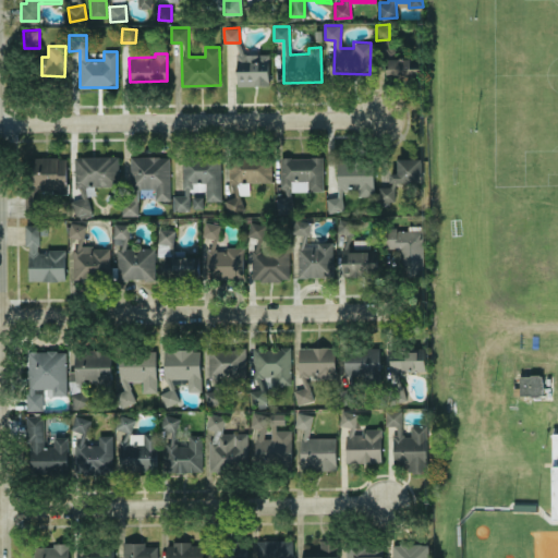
[(269,55),(238,53),(237,83),(268,84),(269,55)]
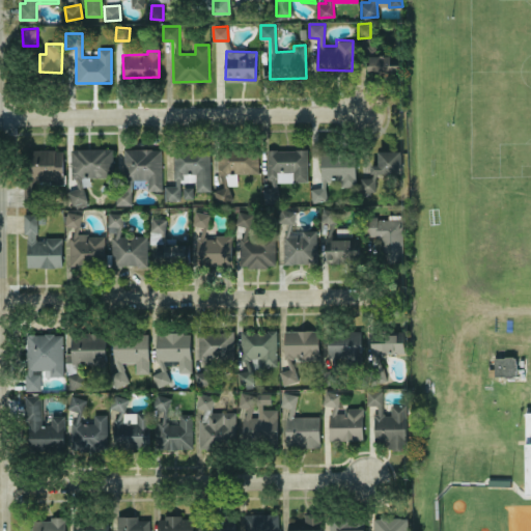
[(400,75),(399,54),(367,56),(368,76),(400,75)]
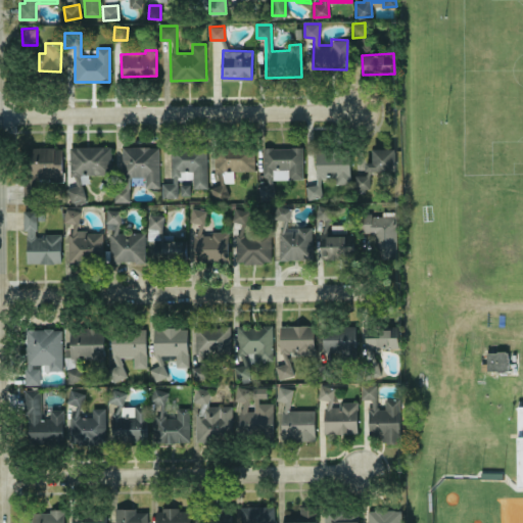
[(207,187),(206,144),(171,145),(172,183),(161,183),(161,197),(178,196),(178,179),(192,178),(193,187),(207,187)]
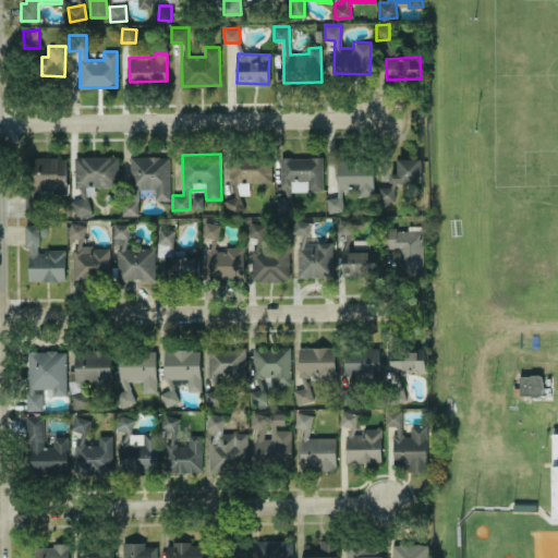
[(228,157),(229,183),(233,183),(234,194),(250,194),(249,182),(273,181),(271,155),(228,157)]
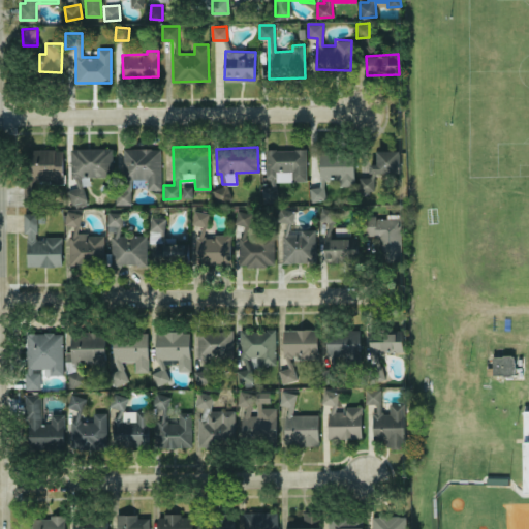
[(70,149),(71,177),(113,176),(112,148),(70,149)]
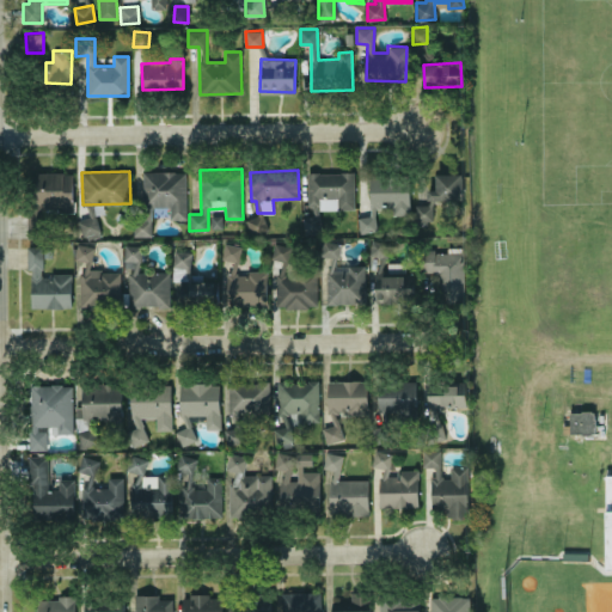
[(144,171),(144,214),(133,214),(133,236),(153,236),(152,207),(170,206),(170,219),(187,219),(185,171),(144,171)]
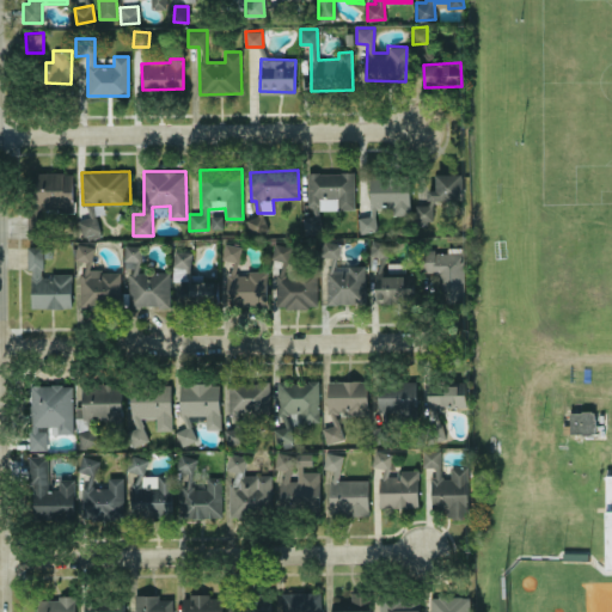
[(355,209),(354,171),(308,172),(308,216),(304,216),(304,233),(320,233),(319,209),(355,209)]
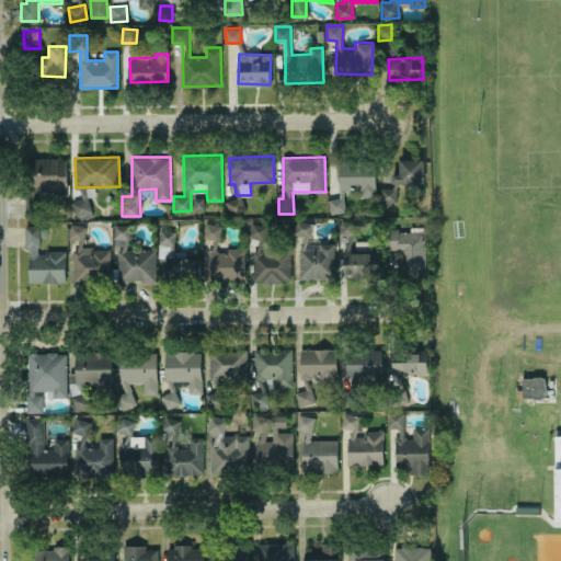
[(67,194),(67,158),(32,158),(32,195),(25,196),(25,216),(41,215),(39,194),(67,194)]
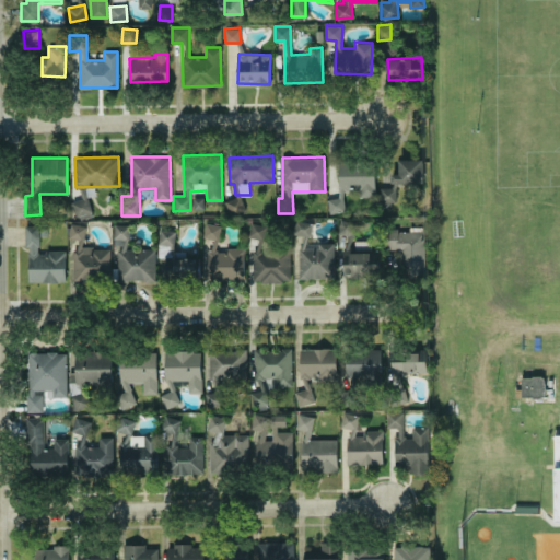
[(375,196),(374,159),(338,160),(339,198),(328,198),(329,212),(345,212),(343,189),(358,189),(358,197),(375,196)]
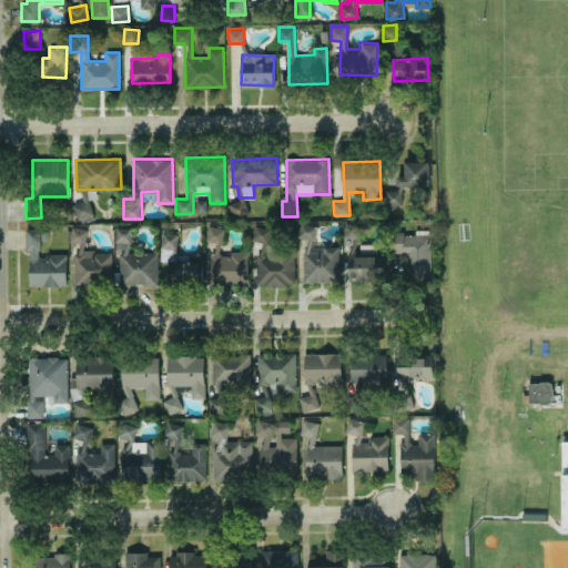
[(428,161),(405,161),(405,175),(397,175),(397,190),(386,190),(386,204),(402,204),(403,185),(428,185),(428,161)]
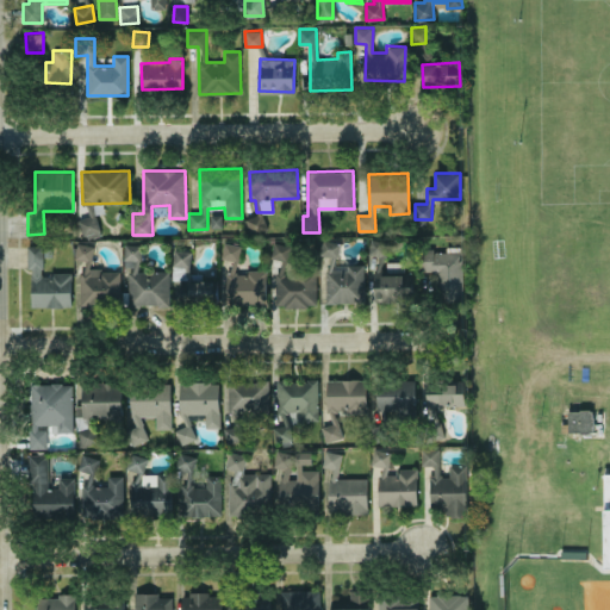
[(249,234),(266,229),(262,213),(246,218),(249,234)]
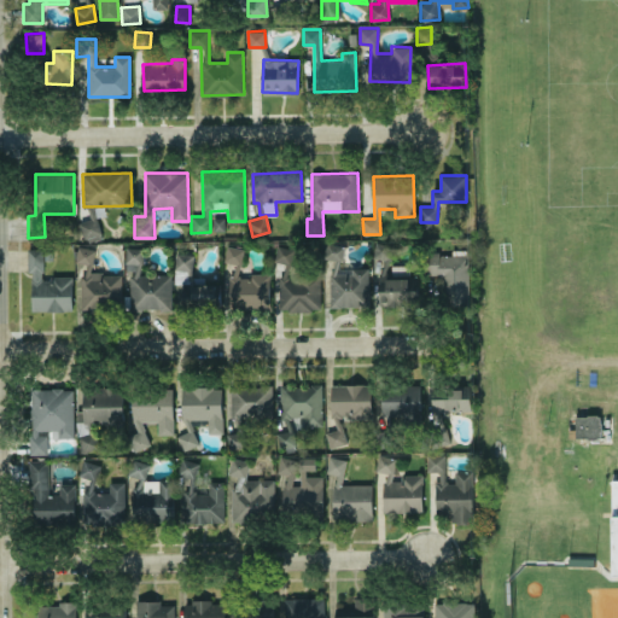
[(103,237),(98,217),(79,222),(85,242),(103,237)]
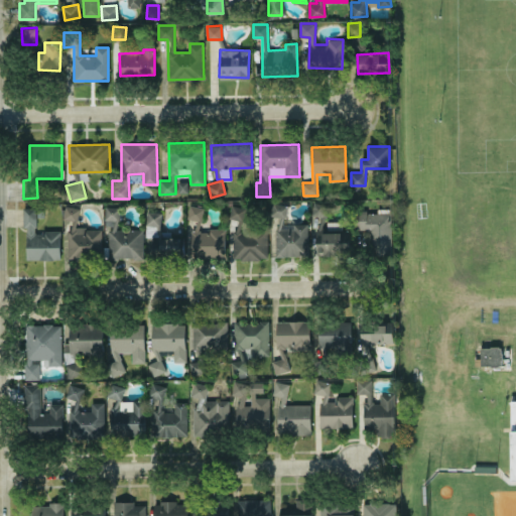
[(307,255),(307,223),(293,223),(293,227),(280,228),(282,217),(285,217),(288,205),(272,201),(269,215),(278,217),(276,227),(275,227),(275,256),(307,255)]
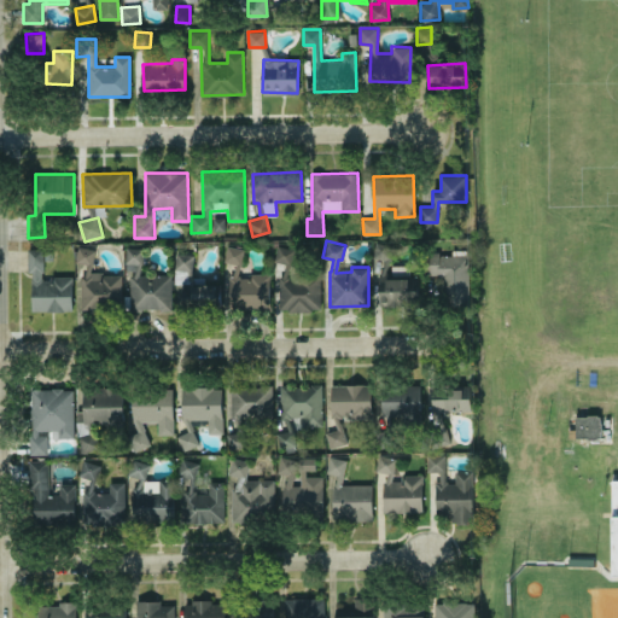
[(375,240),(396,244),(392,261),(389,260),(385,270),(391,270),(391,264),(409,263),(409,275),(418,275),(418,304),(401,304),(401,305),(388,305),(388,304),(379,304),(379,270),(380,270),(385,258),(373,256),(375,240)]
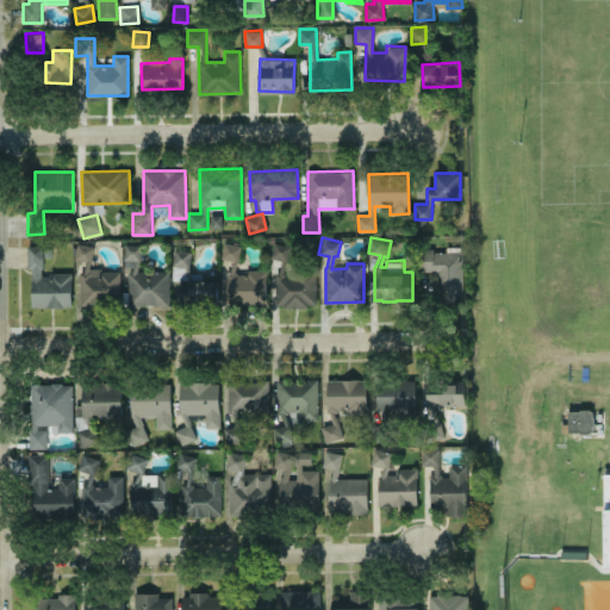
[(267,268),(267,303),(226,304),(226,271),(230,271),(232,260),(221,257),(224,241),(241,246),(235,269),(237,269),(237,273),(246,273),(246,268),(267,268)]
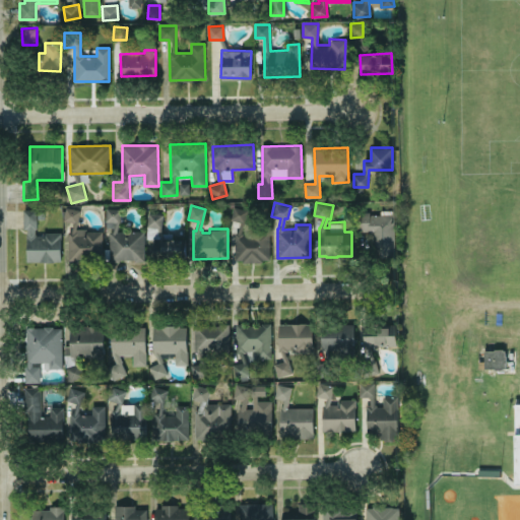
[(268,230),(269,258),(262,258),(262,260),(242,261),(242,259),(235,259),(235,232),(237,232),(240,220),(231,218),(234,205),(247,209),(241,232),(242,232),(242,234),(254,234),(254,230),(268,230)]
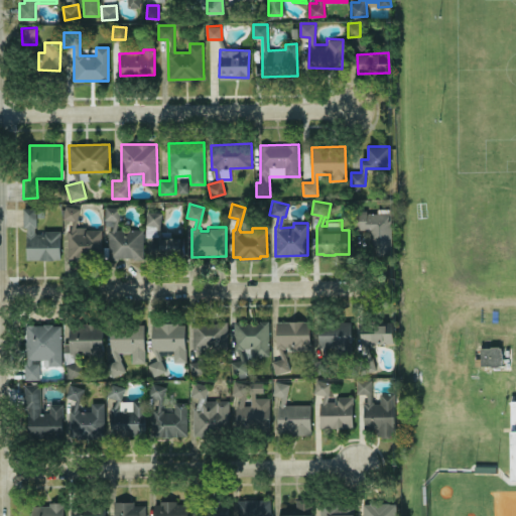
[(101,229),(101,253),(94,253),(94,260),(75,260),(75,257),(68,257),(68,229),(70,229),(72,220),(61,218),(66,205),(80,208),(75,226),(86,226),(86,229),(101,229)]
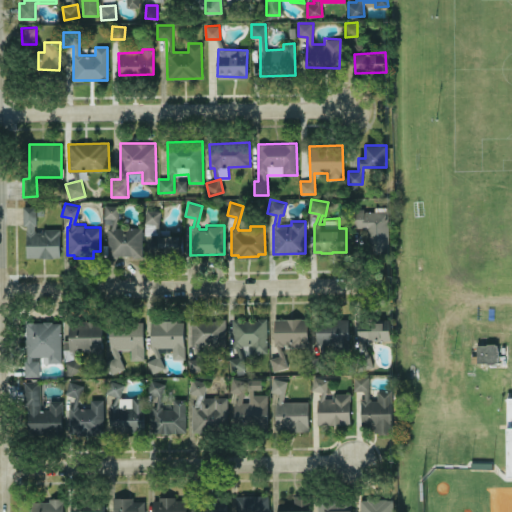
[(142,226),(142,255),(133,256),(133,254),(118,254),(118,256),(108,256),(107,227),(110,227),(111,223),(104,222),(103,216),(105,203),(119,204),(118,218),(115,226),(142,226)]
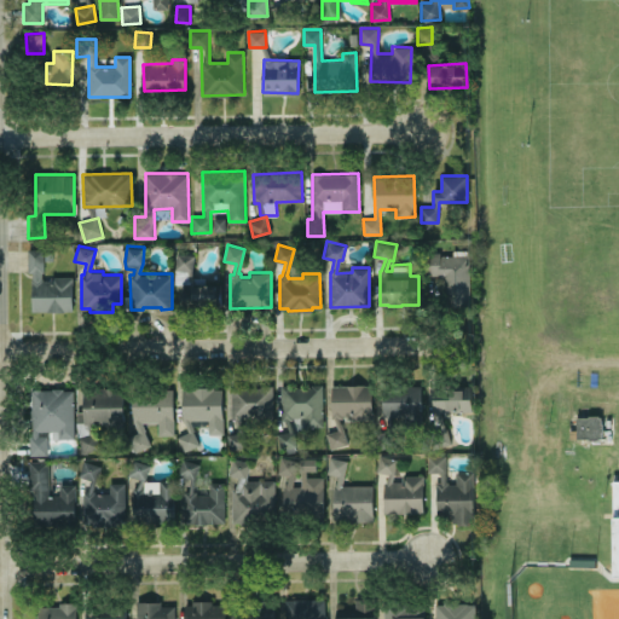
[(71,276),(73,310),(64,310),(64,312),(47,312),(47,310),(32,310),(32,271),(28,271),(28,248),(42,248),(42,271),(41,271),(41,277),(42,277),(42,279),(51,279),(51,276),(71,276)]
